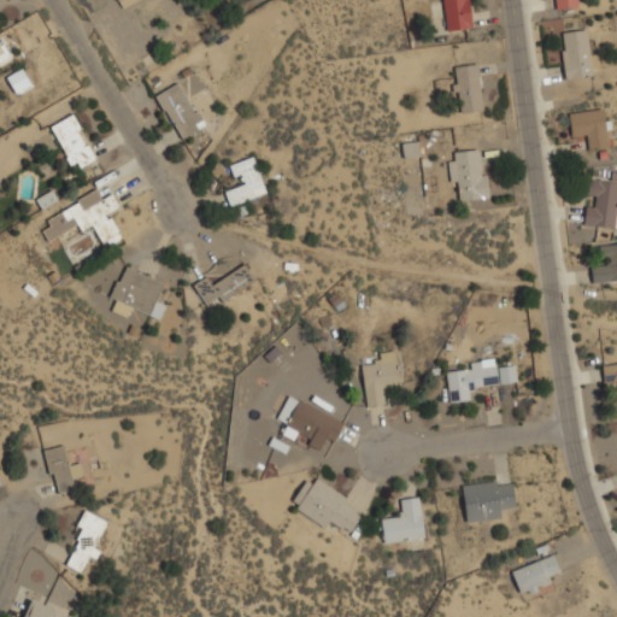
[(444,0),(448,30),(474,27),(470,0),(444,0)]
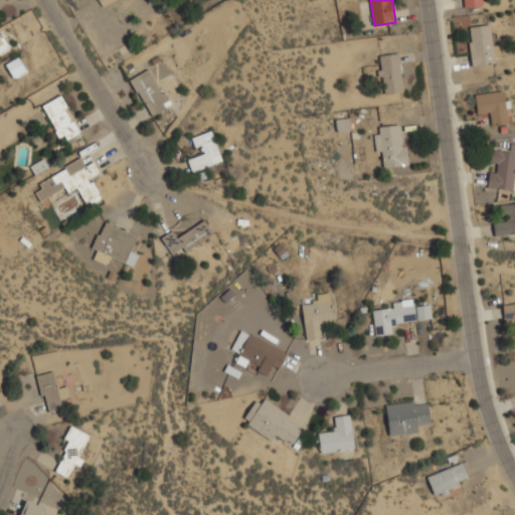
[(493,23),(468,27),(473,65),(499,62),(493,23)]
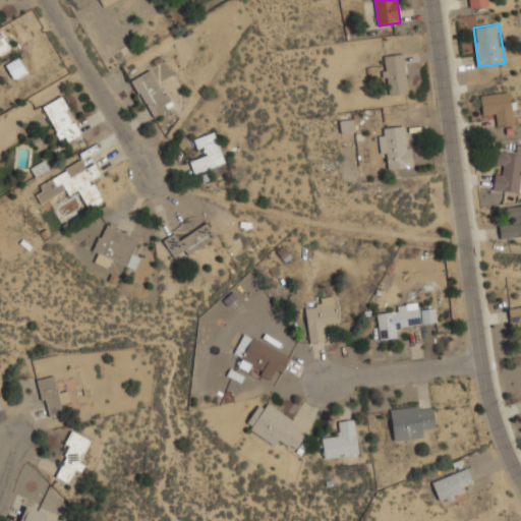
[(0,56),(8,52),(0,34),(0,56)]
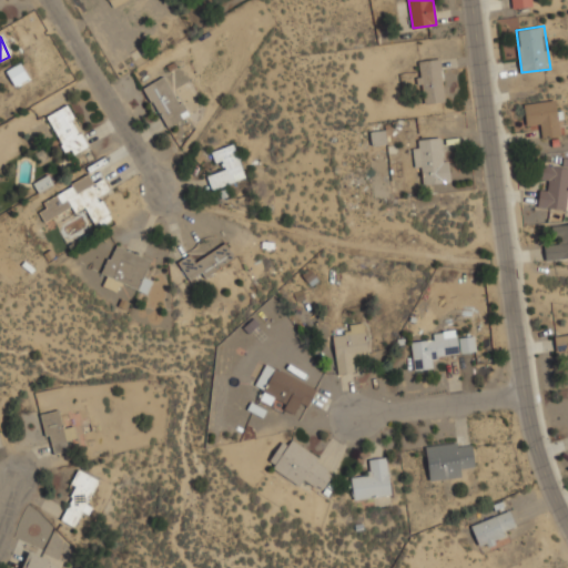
[(446,101),(440,58),(418,60),(423,103),(446,101)]
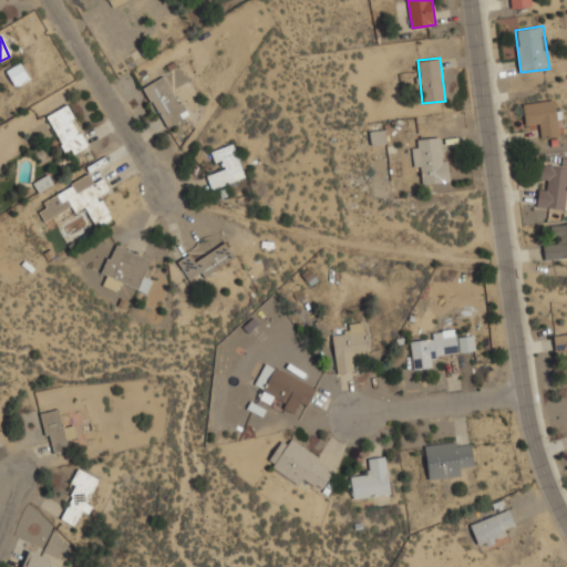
[(7,70),(16,84),(29,75),(21,62),(7,70)]
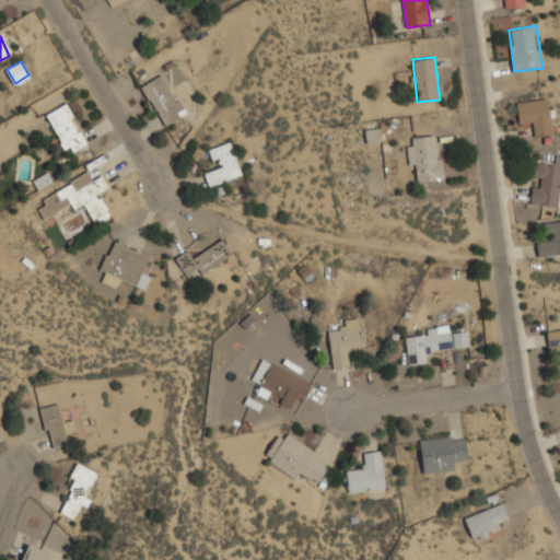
[(141,88),(166,126),(187,112),(162,73),(141,88)]
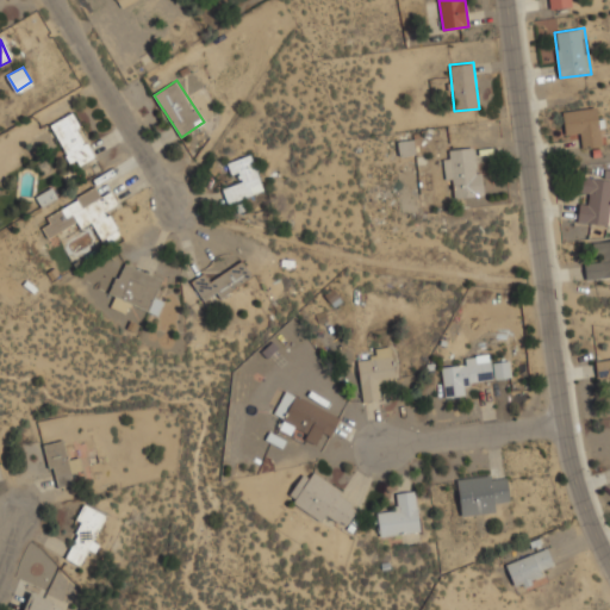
[(580,148),(604,145),(601,106),(564,110),(566,136),(579,135),(580,148)]
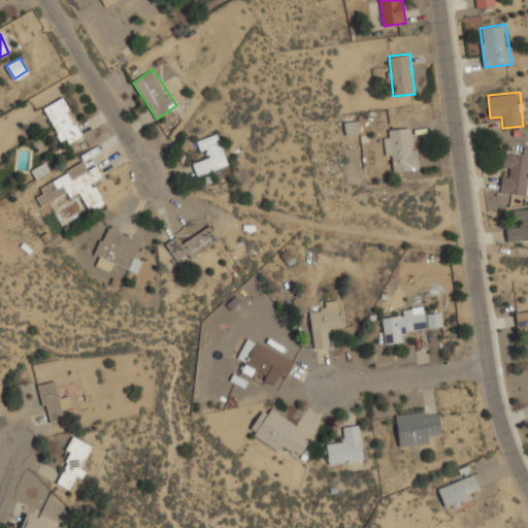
[(67,147),(86,136),(63,96),(43,107),(67,147)]
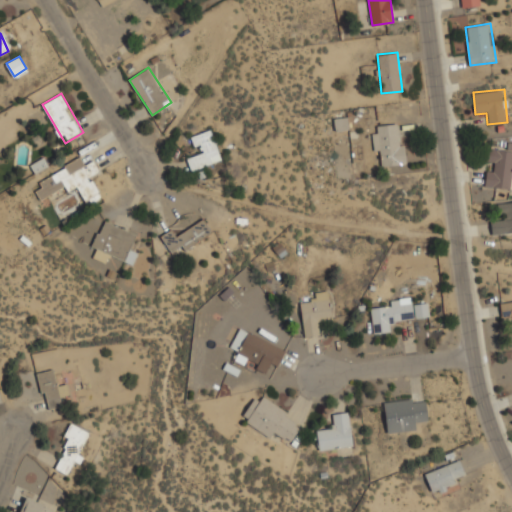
[(335,130),(348,129),(347,117),(333,118),(335,130)]
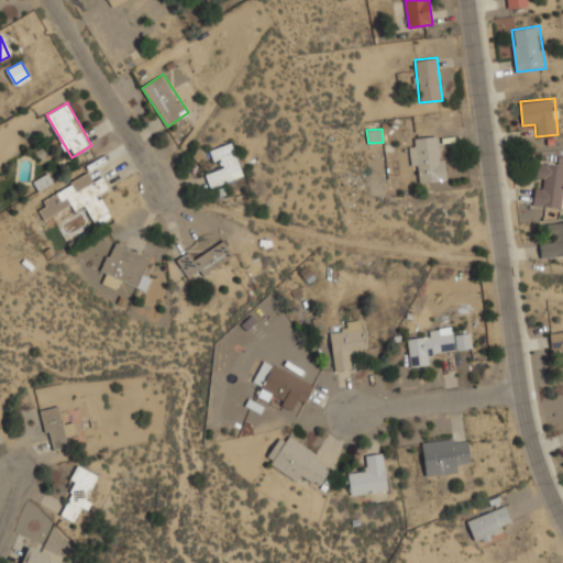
[(415,172),(418,172),(420,183),(445,179),(441,134),(410,138),(415,172)]
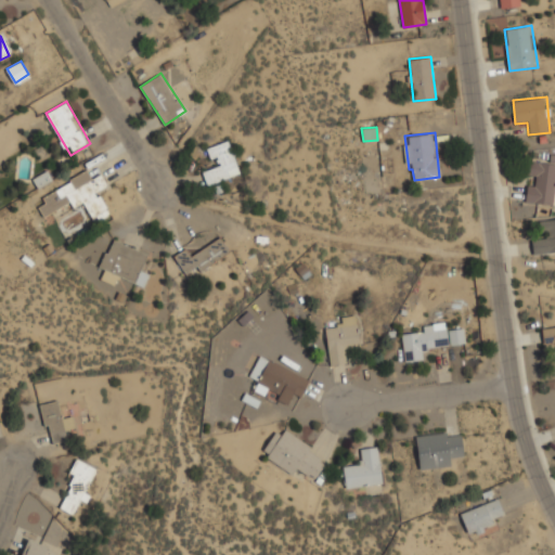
[(209,146),(216,167),(203,170),(207,183),(240,173),(230,141),(209,146)]
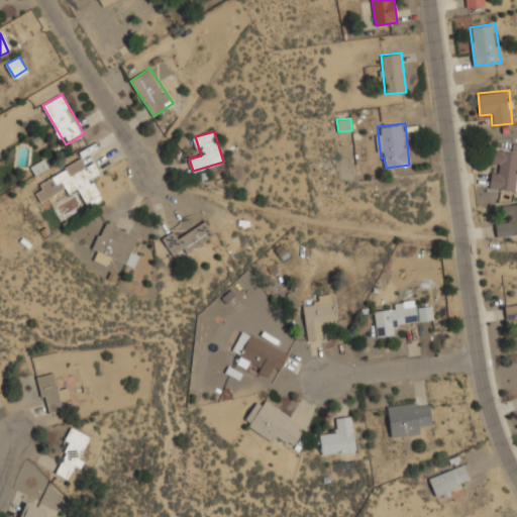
[(490,189),(516,190),(516,149),(491,149),(490,169),(491,169),(490,189)]
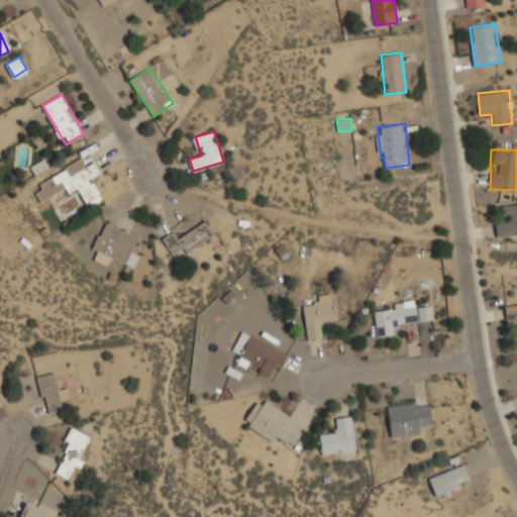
[(87,203),(102,195),(93,177),(102,173),(96,162),(86,167),(82,160),(33,186),(42,202),(77,184),(87,203)]
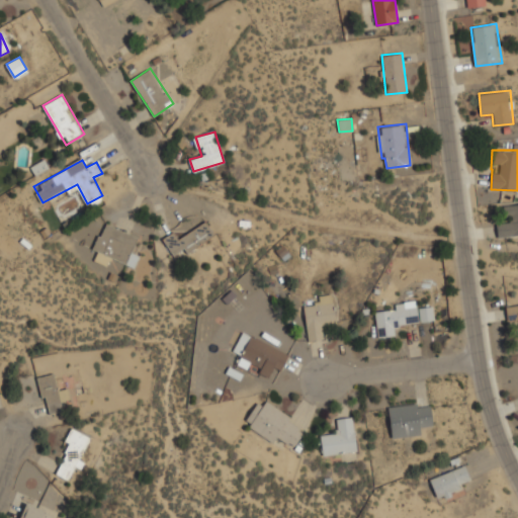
[(499,239),(517,236),(517,203),(505,205),(507,222),(498,223),(499,239)]
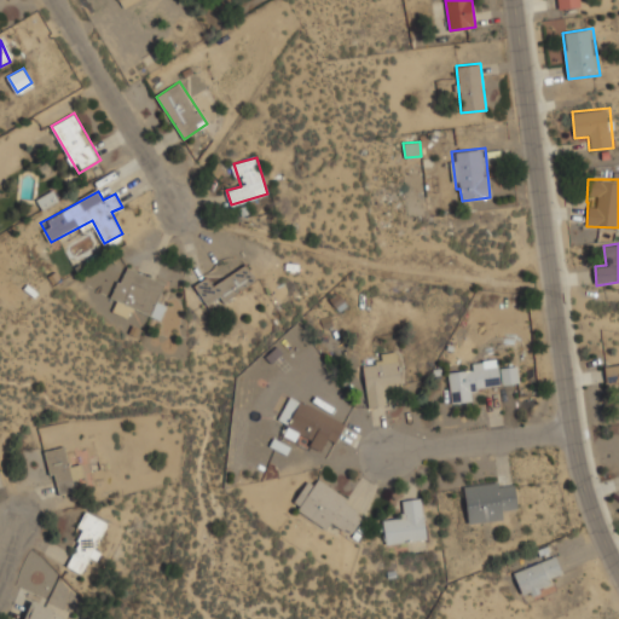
[(223,302),(258,279),(247,264),(214,285),(208,277),(195,285),(207,305),(219,298),(223,302)]
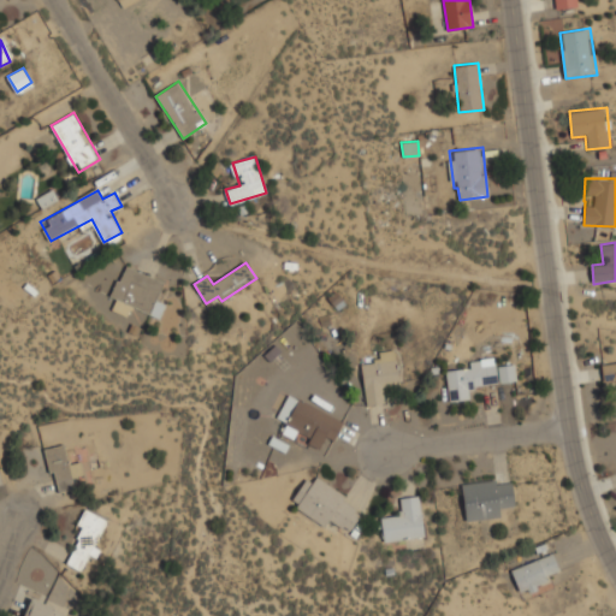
[(159,318),(165,304),(157,301),(164,280),(124,265),(112,297),(122,301),(122,303),(159,318)]
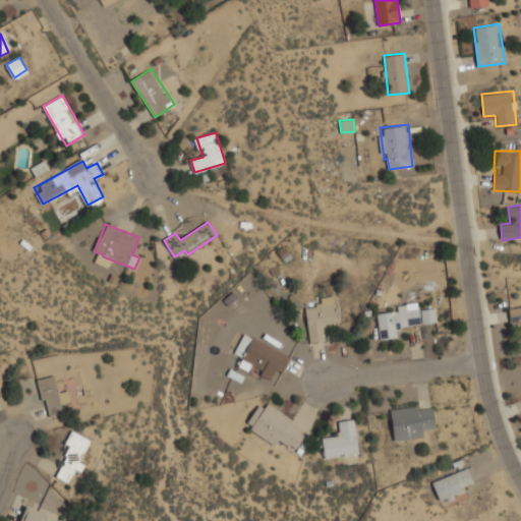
[(326,340),(324,328),(341,325),(337,294),(315,297),(317,305),(305,307),(310,343),(326,340)]
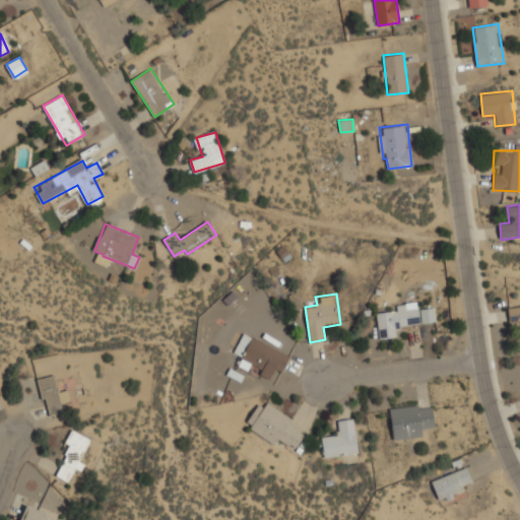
[(399,324),(437,321),(436,308),(419,309),(419,301),(396,303),(397,310),(377,311),(379,338),(400,337),(399,324)]
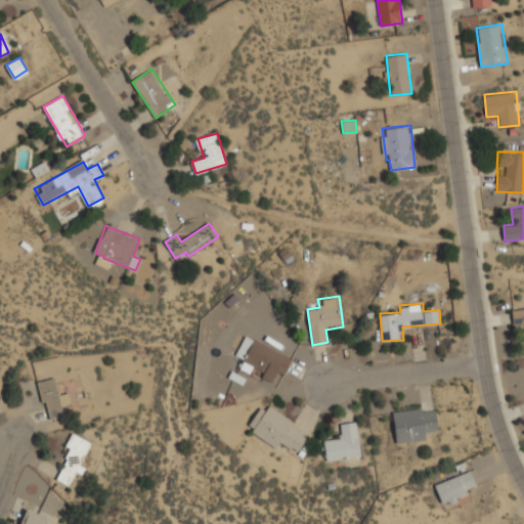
[(523,306),(512,308),(514,324),(523,323),(523,306)]
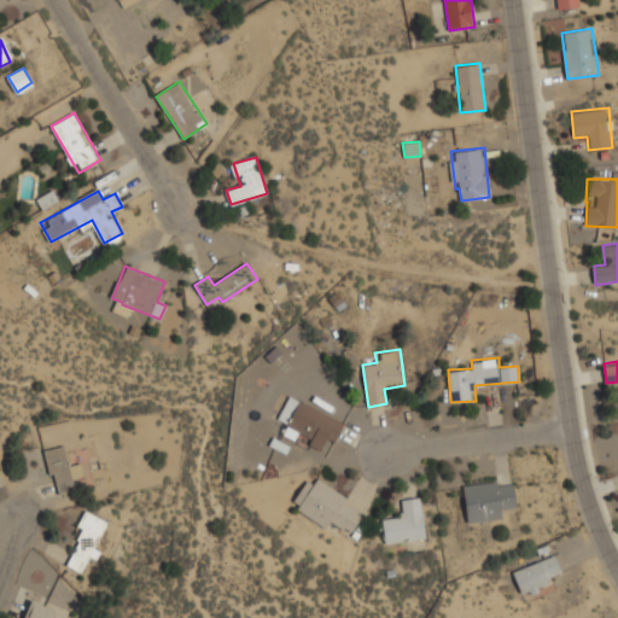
[(308,443),(307,445),(320,450),(325,439),(336,444),(347,419),(289,395),(279,419),(287,423),(284,433),(308,443)]
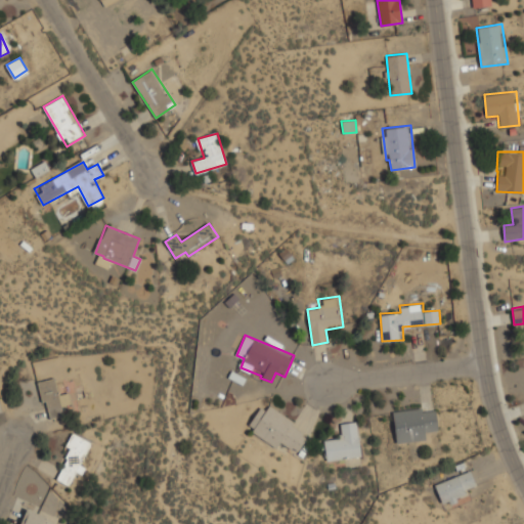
[(61,406),(71,404),(68,392),(59,394),(55,377),(38,382),(48,420),(64,416),(61,406)]
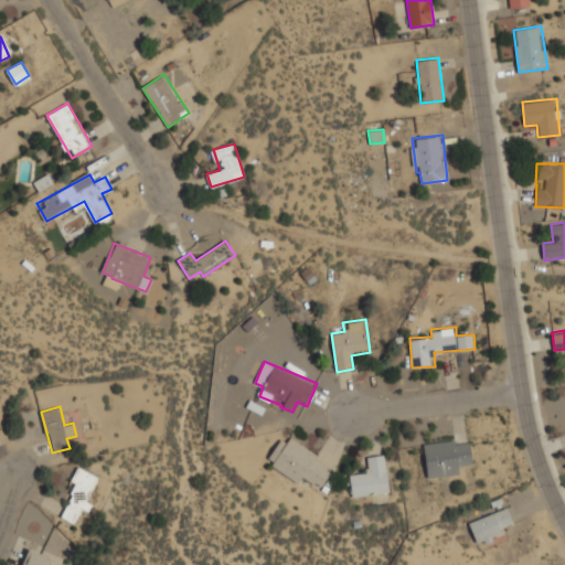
[(321,487),(334,466),(285,434),(266,462),(299,483),(304,476),(321,487)]
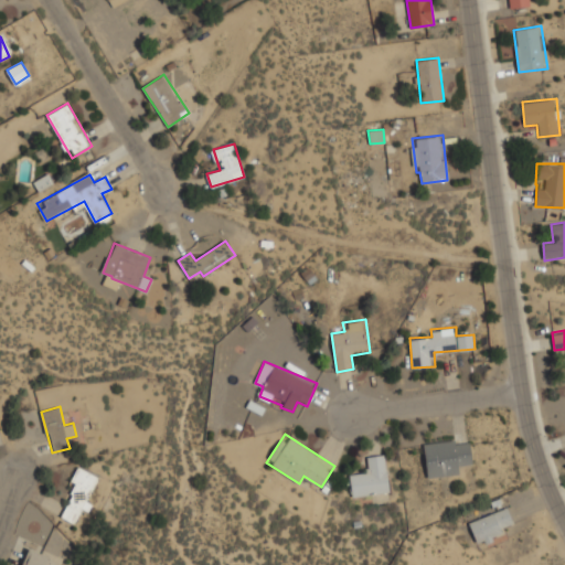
[(462,473),(461,461),(472,460),(471,438),(424,441),(427,477),(462,473)]
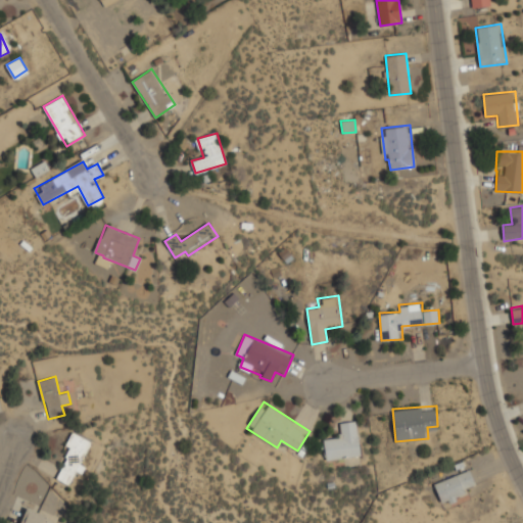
[(326,460),(363,455),(358,420),(339,423),(341,433),(323,436),(326,460)]
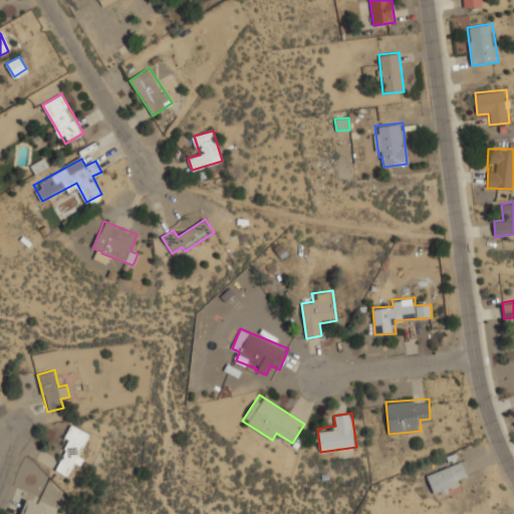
[(90,435),(75,426),(52,468),(68,476),(90,435)]
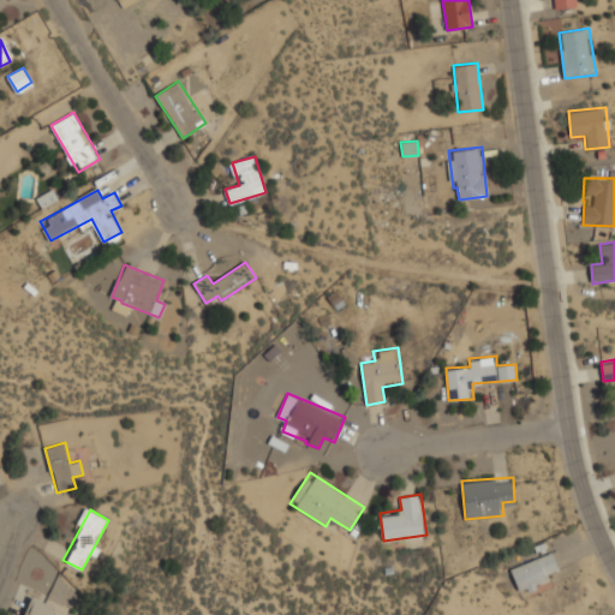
[(509,567),(519,592),(562,577),(554,551),(509,567)]
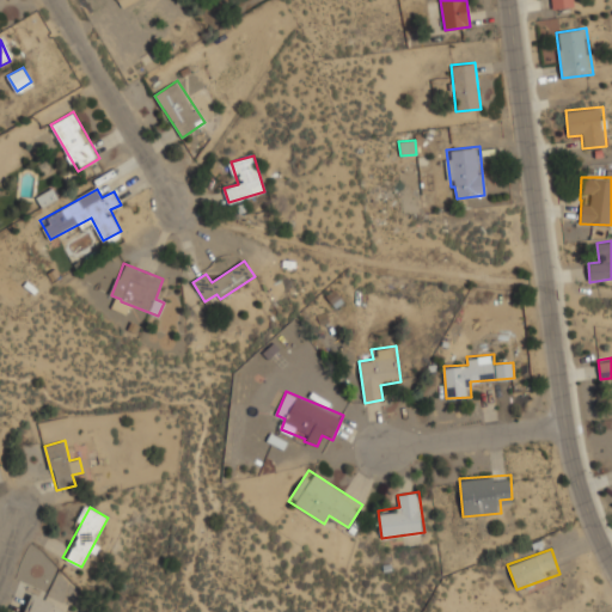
[(74,611),(75,610),(31,593),(23,611),(74,611)]
